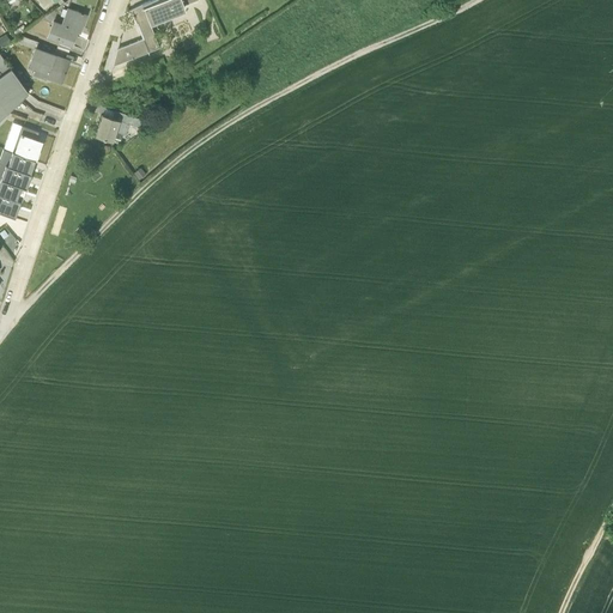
[(193,0),(147,0),(131,8),(143,37),(116,48),(111,65),(158,47),(150,24),(184,11),(182,5),(193,0)]
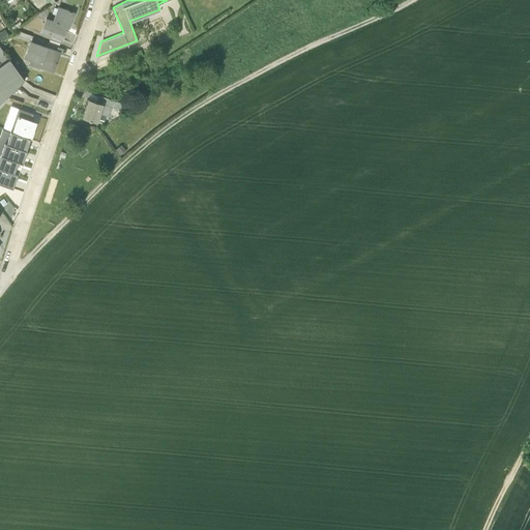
[(68,27),(74,12),(57,6),(57,7),(54,6),(52,12),(54,13),(52,19),(46,17),(39,31),(51,35),(61,38),(66,26),(68,27)]
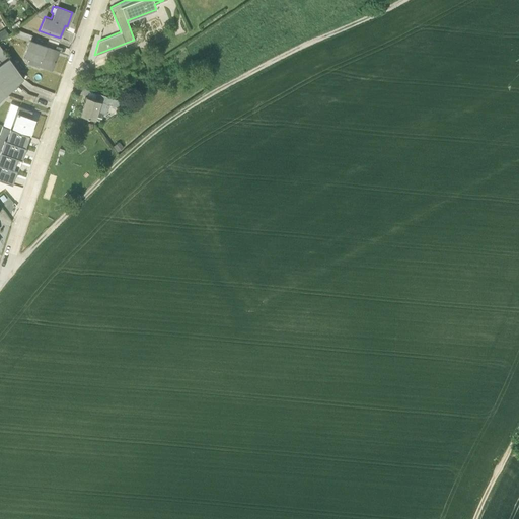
[(14,23),(11,26),(13,29),(21,24),(19,19),(14,23)]
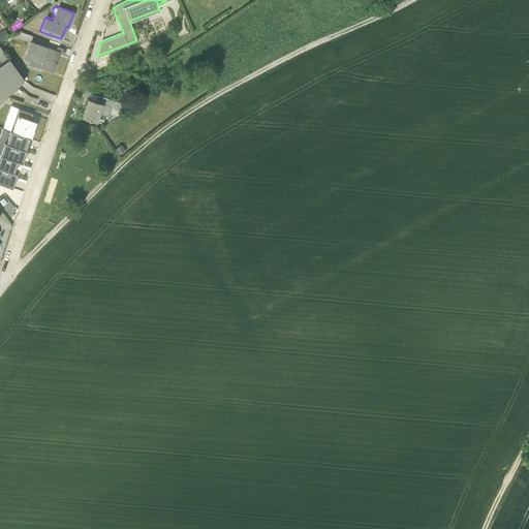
[(4,28),(0,31),(0,40),(8,34),(4,28)]
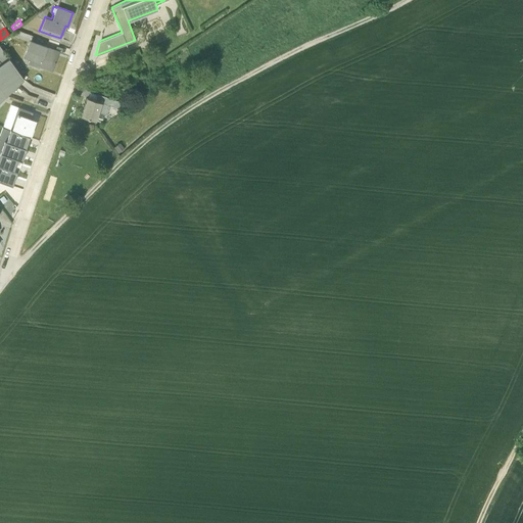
[(31,34),(18,30),(15,36),(28,40),(31,34)]
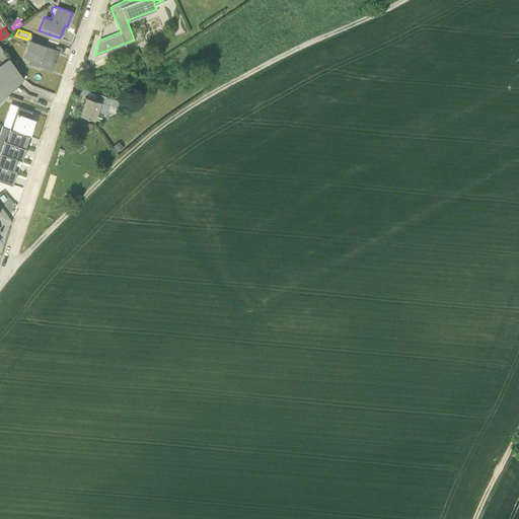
[(58,44),(60,38),(50,34),(48,40),(58,44)]
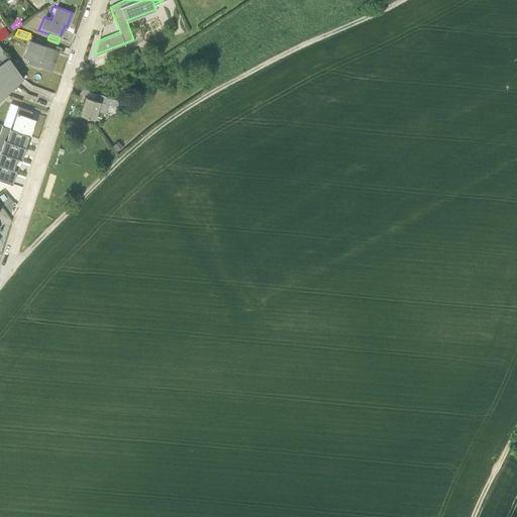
[(58,49),(28,40),(23,56),(29,58),(27,63),(37,67),(38,65),(50,69),(58,49)]
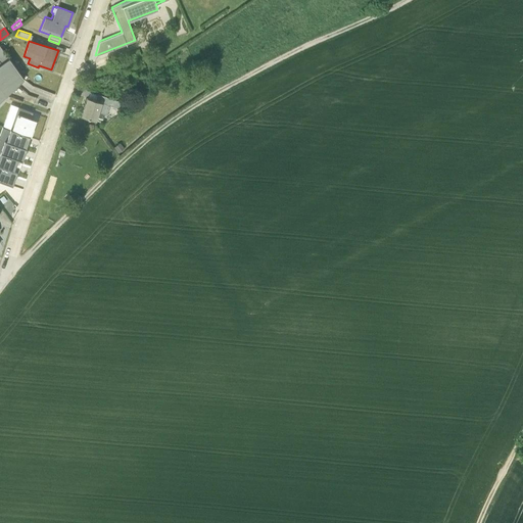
[(0,99),(24,78),(3,50),(0,46),(0,99)]
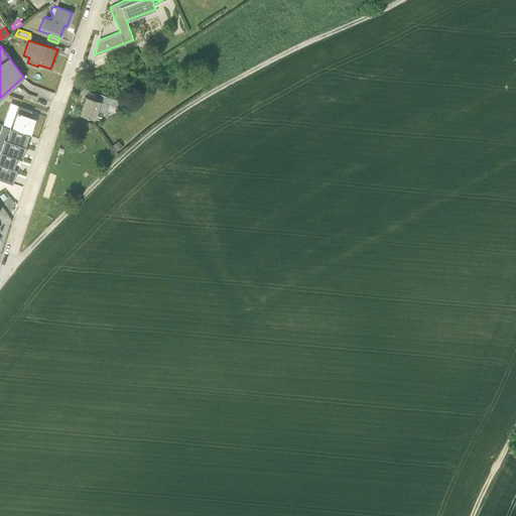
[(86,96),(80,113),(94,118),(97,110),(105,112),(108,104),(117,106),(119,100),(96,92),(94,98),(86,96)]
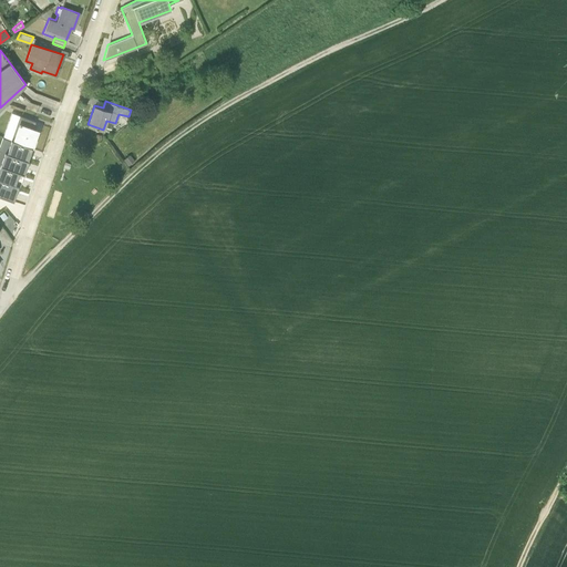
[(140,115),(148,110),(144,103),(135,109),(140,115)]
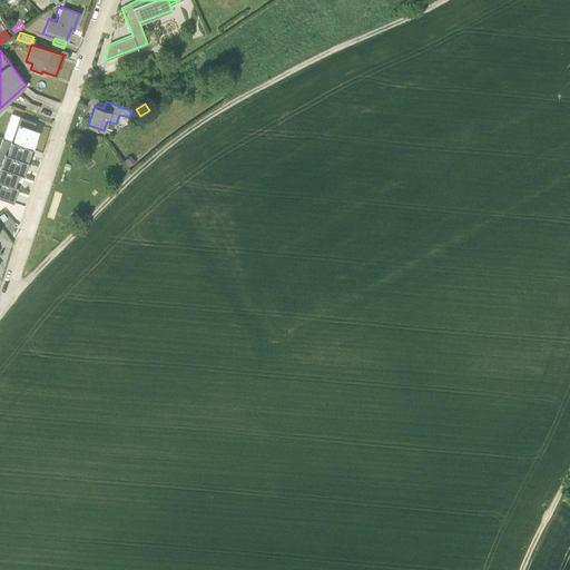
[(31,147),(38,130),(36,129),(31,128),(33,120),(19,116),(11,139),(25,145),(31,147)]
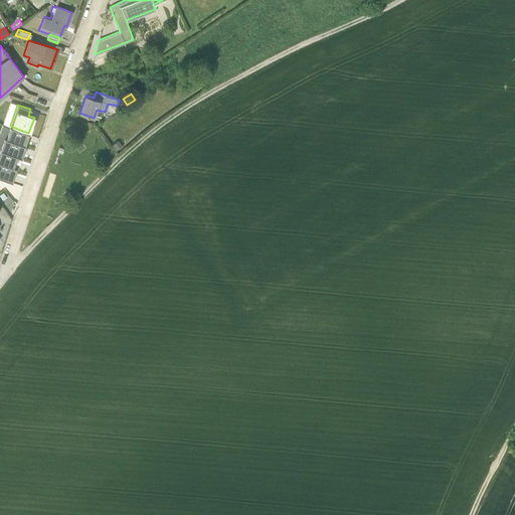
[(118,140),(112,144),(116,150),(122,146),(118,140)]
